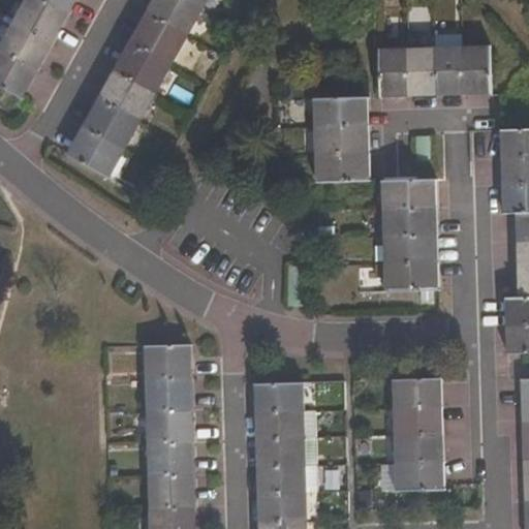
[(68,13),(42,0),(32,0),(21,24),(54,41),(68,13)]
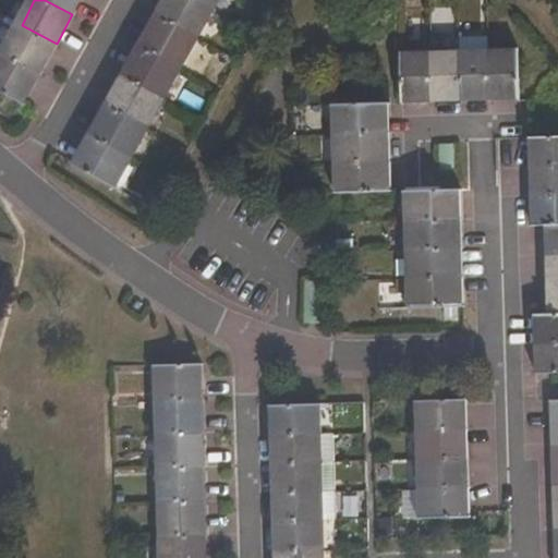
[(79,0),(45,0),(72,14),(79,0)]
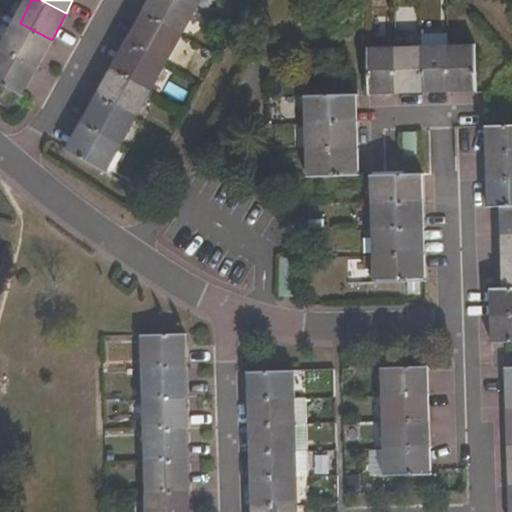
[(72,0),(66,13),(69,14),(76,0),(72,0)]
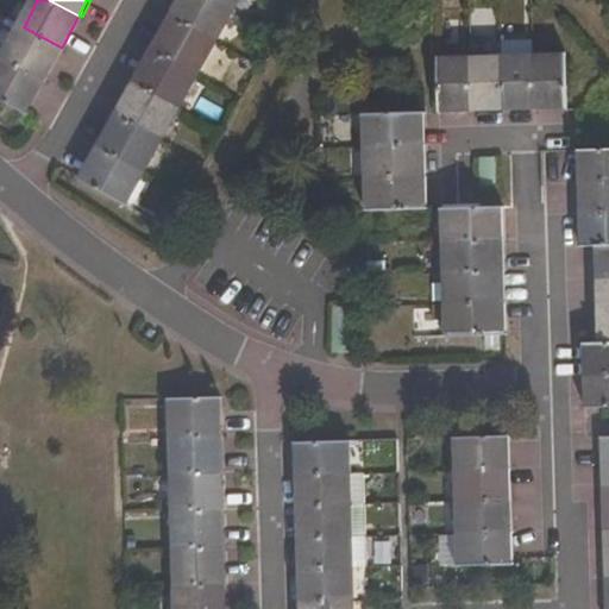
[(184,0),(177,0),(170,14),(176,17),(179,19),(187,5),(183,4),(184,0)]
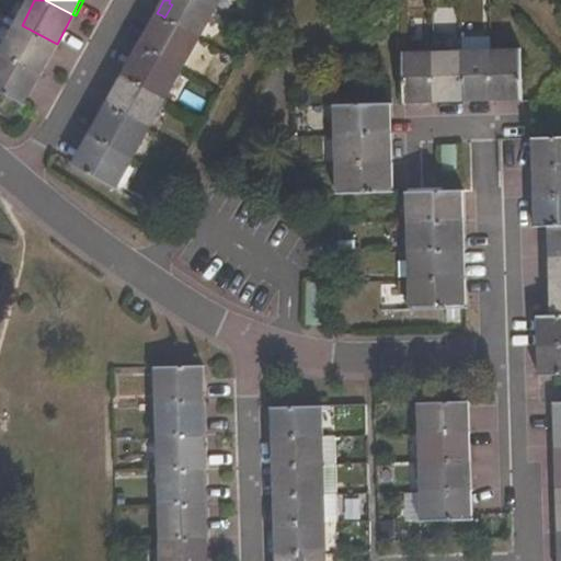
[(213,7),(199,0),(170,0),(169,3),(172,4),(164,18),(197,36),(213,7)]
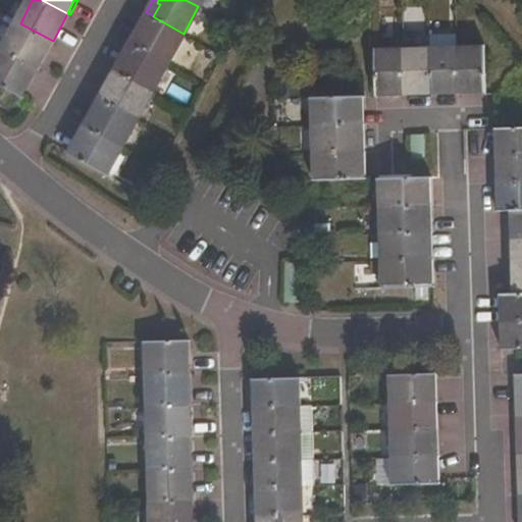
[(151,14),(146,12),(129,42),(135,44),(137,46),(145,33),(142,31),(151,14)]
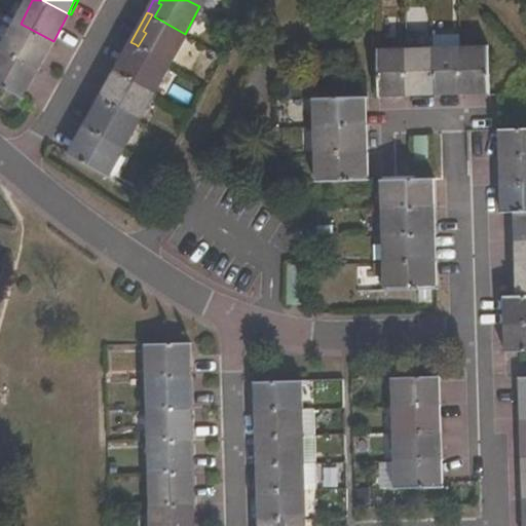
[(53,41),(57,43),(71,14),(68,13),(53,41)]
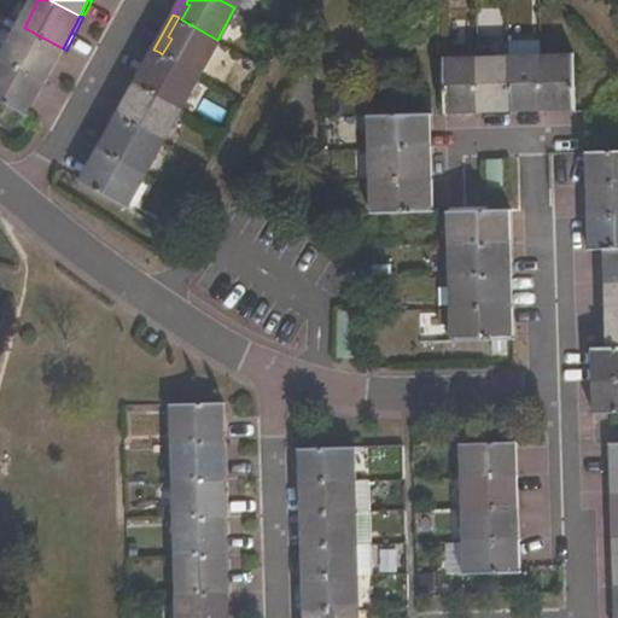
[(217,40),(181,19),(179,17),(168,36),(172,39),(162,54),(198,74),(217,40)]
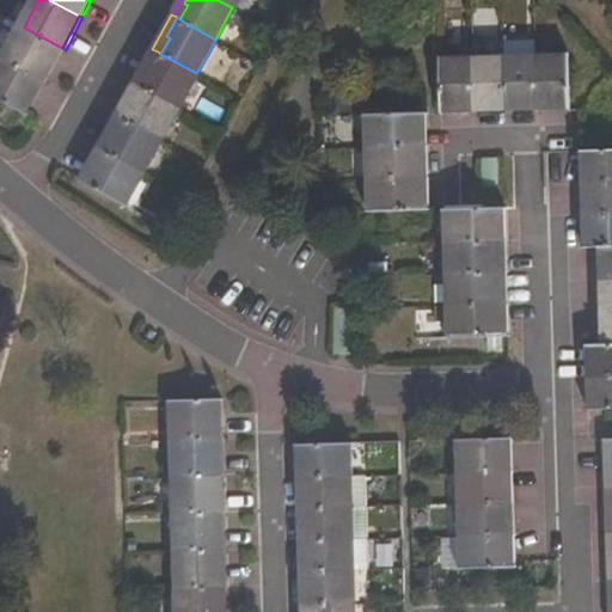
[(62,48),(24,28),(6,61),(44,81),(62,48)]
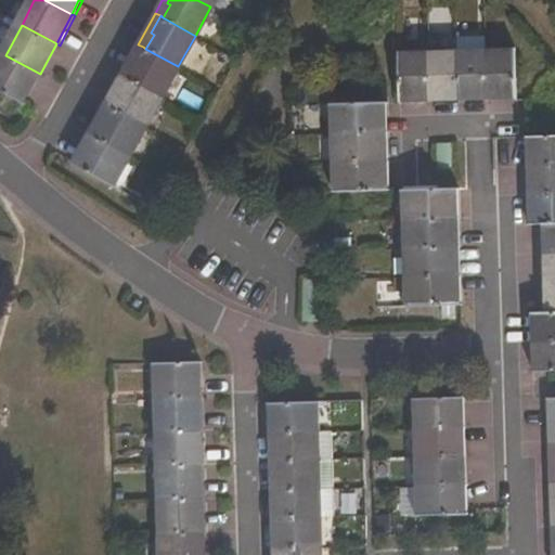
[(40,74),(43,76),(60,46),(56,43),(40,74)]
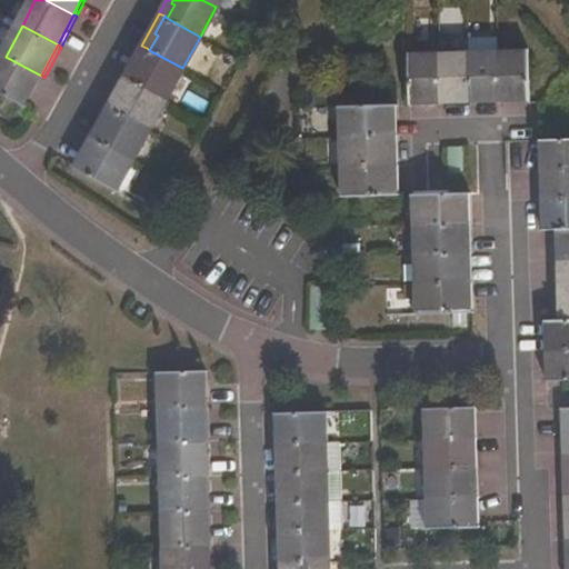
[(147,48),(141,46),(125,77),(130,79),(132,80),(140,66),(138,65),(147,48)]
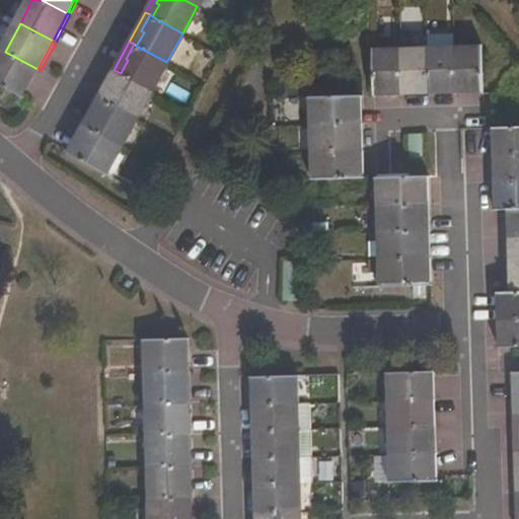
[(166,62),(136,46),(134,44),(126,59),(128,60),(121,73),(151,90),(166,62)]
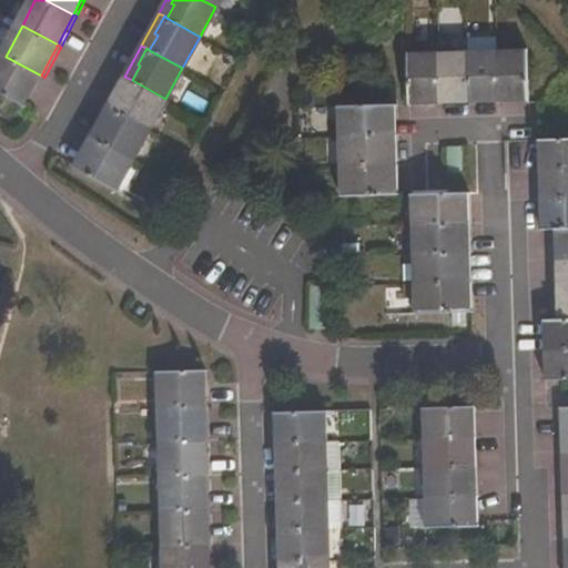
[(41,75),(6,57),(0,66),(0,93),(24,107),(41,75)]
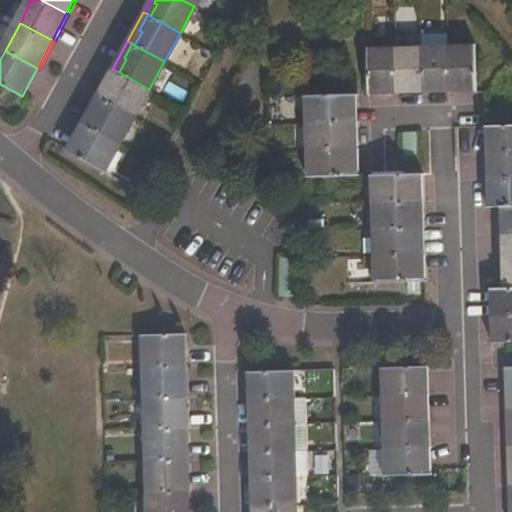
[(449,52),(449,88),(465,88),(465,85),(476,85),(476,51),(449,52)]
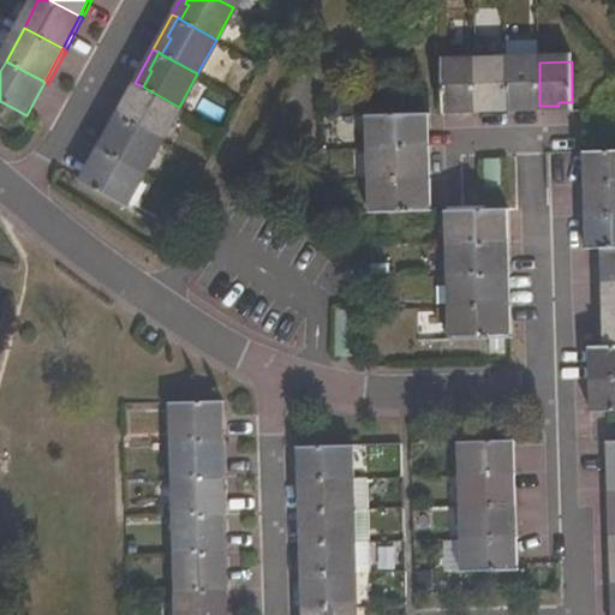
[(475,64),(475,108),(493,107),(493,105),(508,103),(507,63),(475,64)]
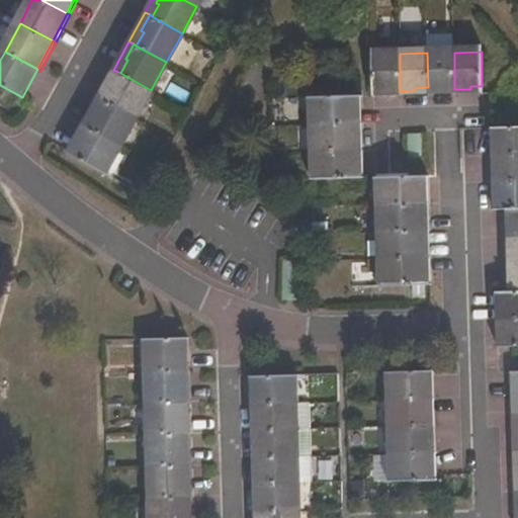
[(427,53),(428,87),(442,87),(442,89),(454,89),(454,53),(427,53)]
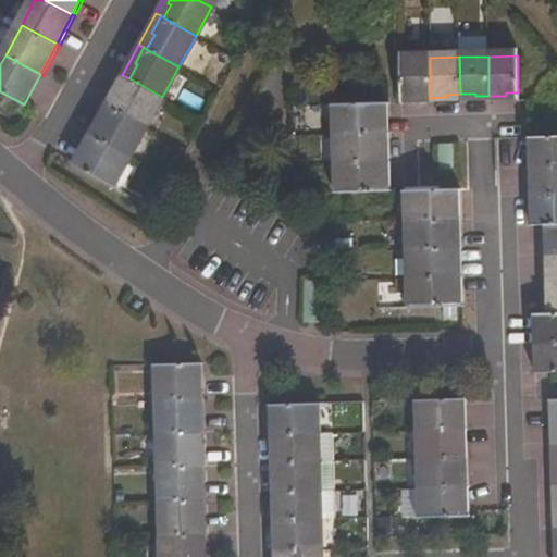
[(430,98),(430,58),(401,59),(403,96),(415,96),(415,98),(430,98)]
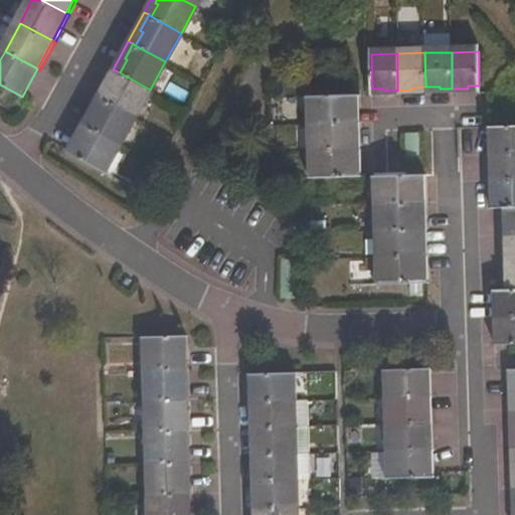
[(37,68),(22,97),(25,99),(40,70),(37,68)]
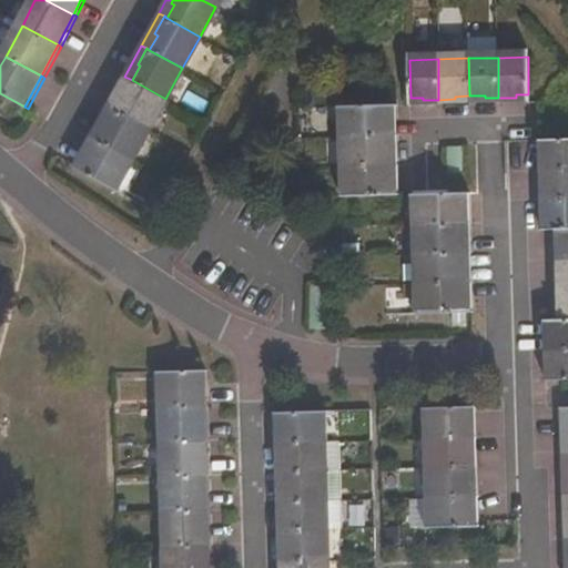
[(130,79),(124,77),(108,107),(113,109),(115,111),(123,97),(121,95),(130,79)]
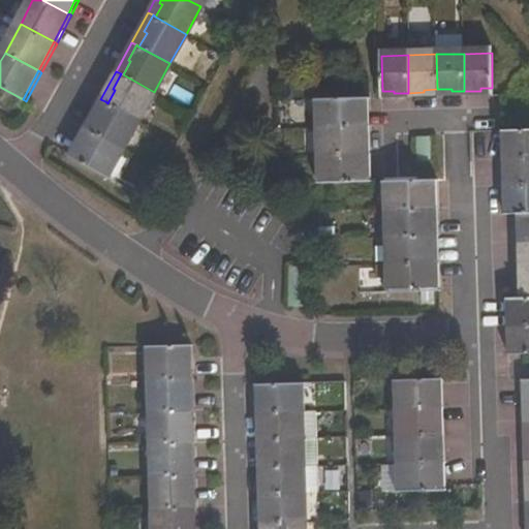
[(154,92),(123,74),(121,73),(113,89),(115,90),(107,103),(138,120),(154,92)]
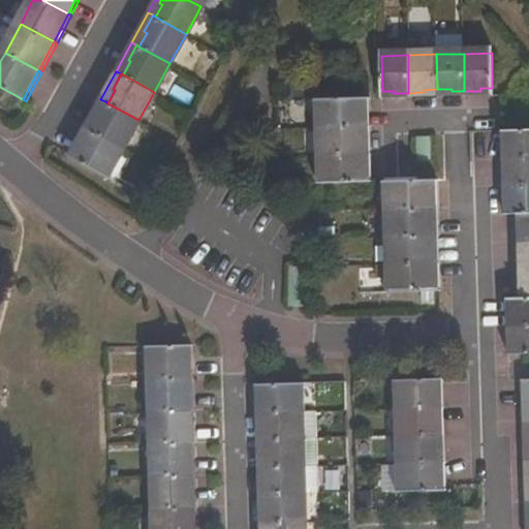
[(464,96),(492,95),(492,88),(480,88),(480,91),(464,91),(464,96)]
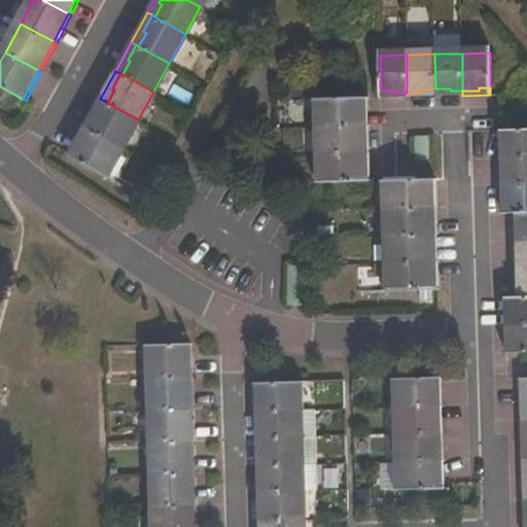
[(422,92),(407,93),(407,98),(435,97),(435,89),(422,90),(422,92)]
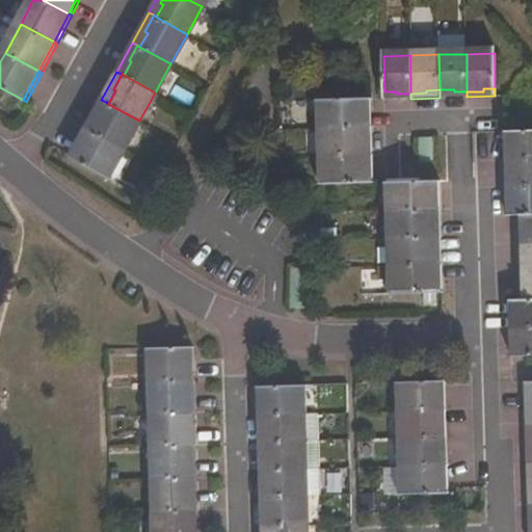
[(454,91),(454,89),(440,89),(440,98),(467,97),(467,91),(454,91)]
